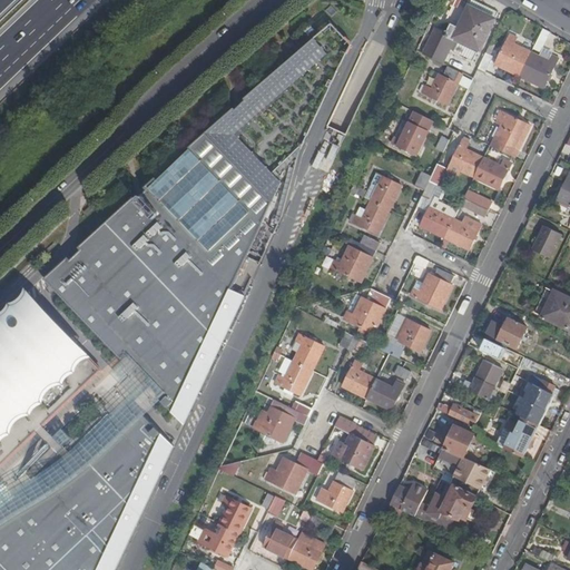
[(445,36),(429,27),(418,51),(438,61),(449,39),(454,41),(455,38),(481,50),(499,12),(485,6),(473,0),(472,0),(459,28),(451,23),(445,36)]
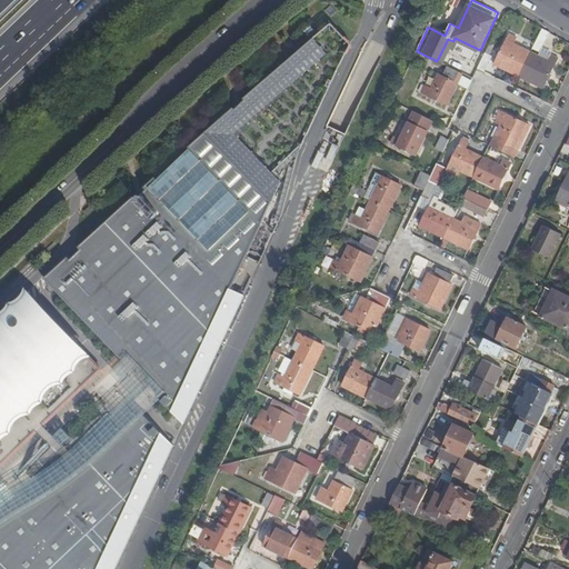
[(517,38),(509,35),(495,65),(519,77),(531,52),(517,46),(519,41),(516,39),(517,38)]
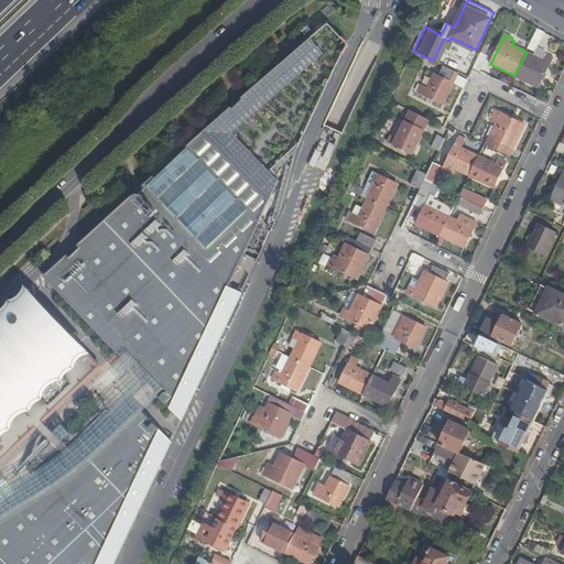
[(203,132),(186,148),(187,149),(219,183),(204,197),(248,245),(268,202),(219,149),(324,54),(310,40),(270,74),(241,99),(242,101),(231,111),(230,109),(203,132)]
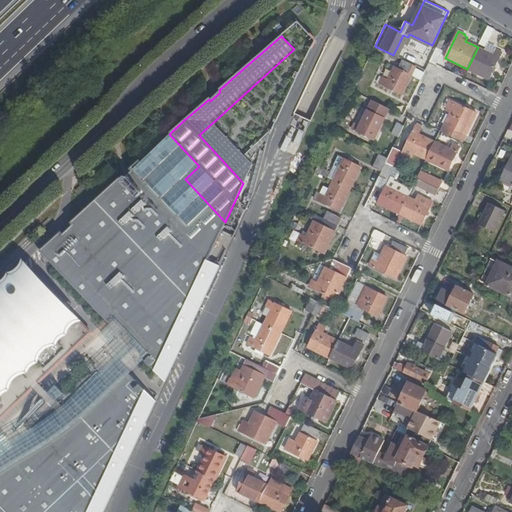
[(441,38),(430,62),(436,65),(443,50),(441,49),(445,40),(441,38)]
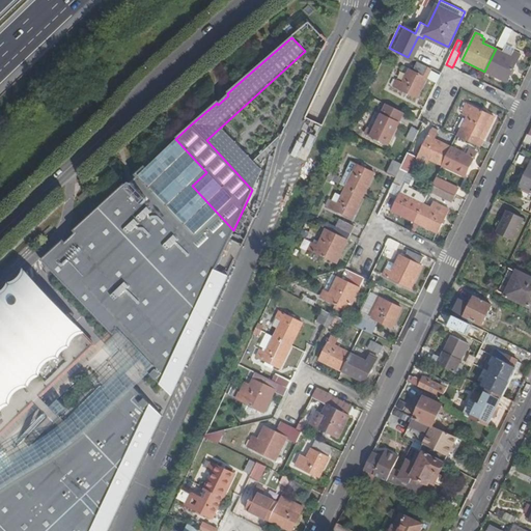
[(503,53),(496,49),(484,72),(507,82),(521,54),(505,47),(503,53)]
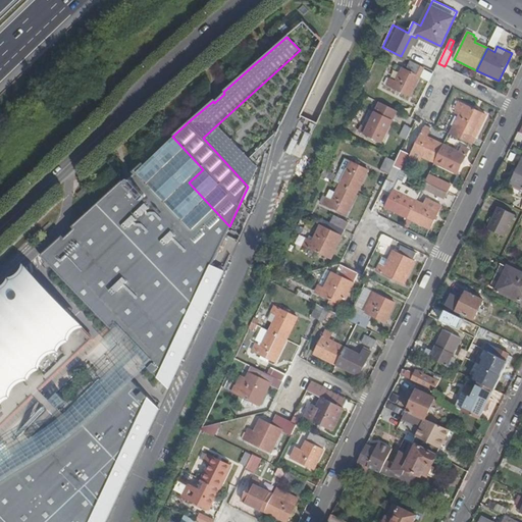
[(390,80),(387,77),(384,84),(411,97),(420,76),(429,82),(432,74),(424,69),(424,67),(411,61),(407,70),(403,68),(397,82),(390,79),(390,80)]
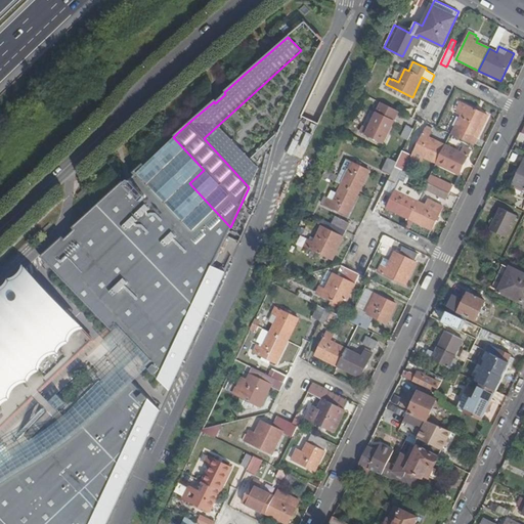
[(459,101),(454,107),(457,110),(456,113),(462,116),(452,135),(474,145),(488,116),(459,101)]
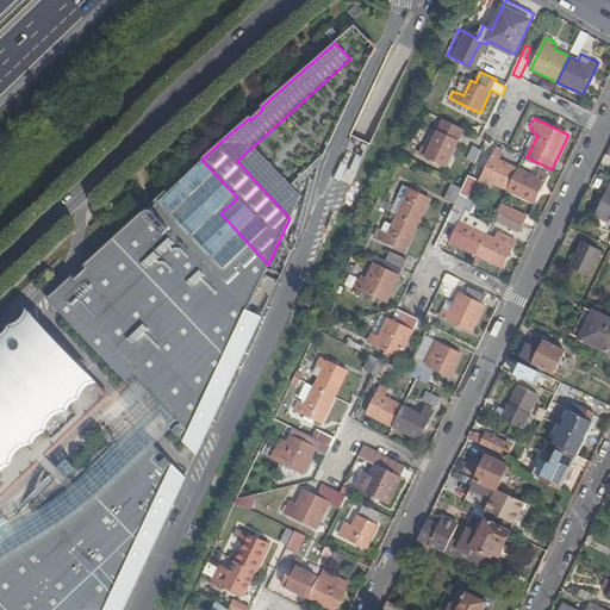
[(464,130),(444,120),(429,150),(423,147),(419,154),(446,167),(464,130)]
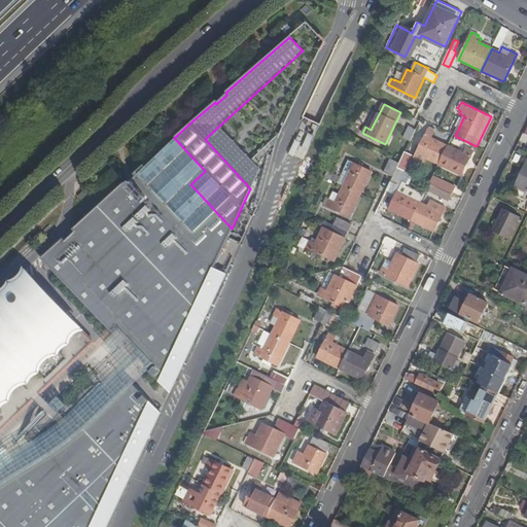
[(416,130),(410,127),(403,139),(410,141),(416,130)]
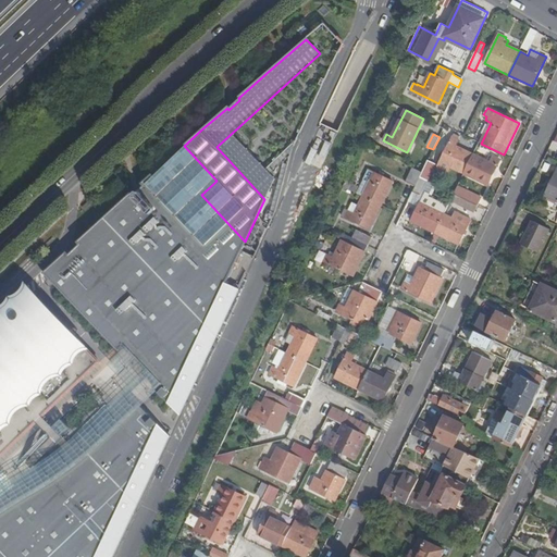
[(460,137),(454,134),(441,162),(465,173),(473,155),(457,147),(459,140),(458,140),(460,137)]
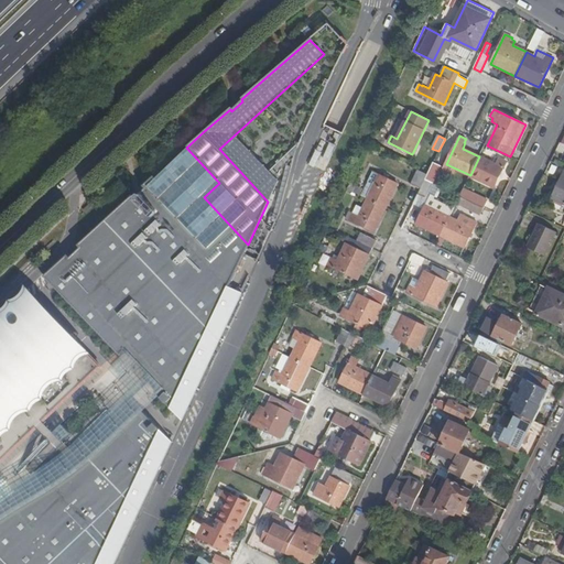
[(204,197),(219,183),(187,149),(155,181),(153,179),(143,187),(145,191),(134,201),(132,197),(79,245),(82,248),(72,258),(68,255),(45,275),(120,355),(125,351),(138,366),(159,388),(154,392),(182,421),(242,292),(229,286),(248,245),(204,197)]
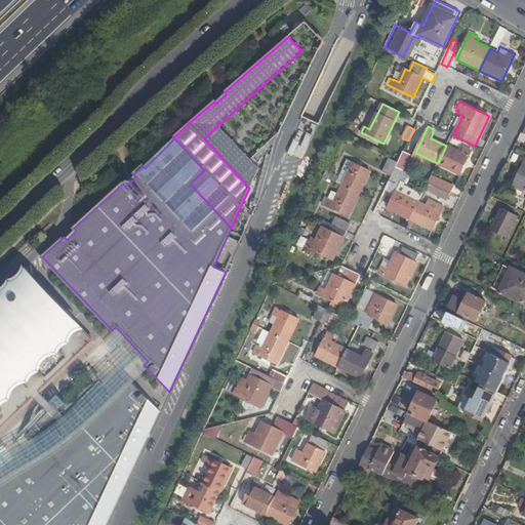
[(458,152),(446,146),(438,163),(460,173),(471,151),(461,146),(458,152)]
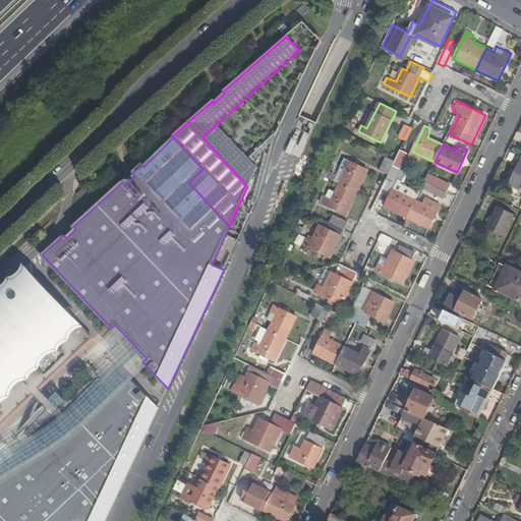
[(408,154),(400,150),(395,162),(393,166),(400,169),(400,170),(408,154)]
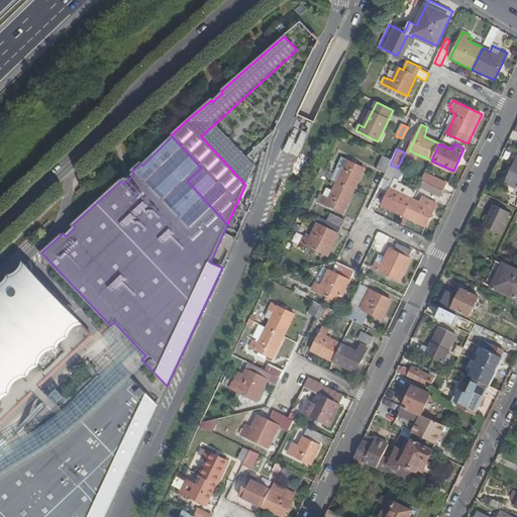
[(365,168),(342,157),(338,164),(334,174),(331,180),(336,182),(354,191),(365,168)]
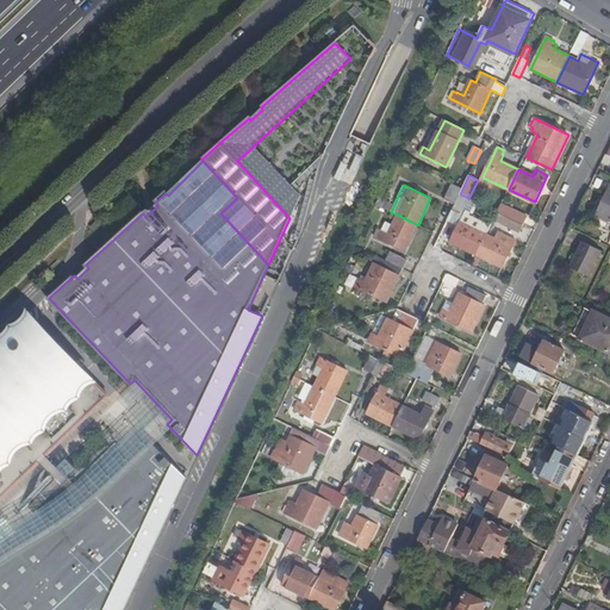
[(609,191),(605,199),(603,197),(601,203),(603,204),(597,215),(609,221),(609,191)]
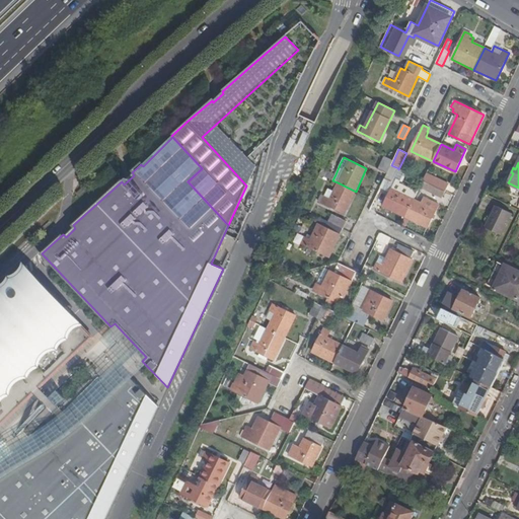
[(398,168),(391,165),(387,173),(385,179),(391,182),(398,168)]
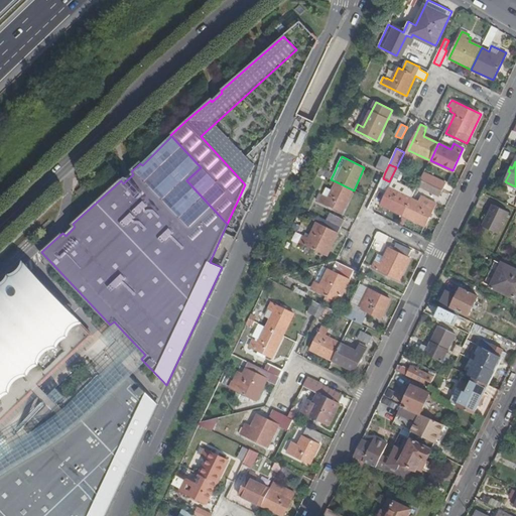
[(327,169),(320,167),(317,173),(324,176),(327,170),(327,169)]
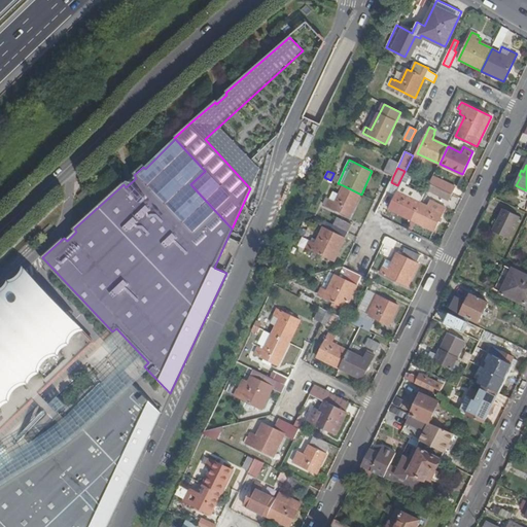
[(341,177),(334,174),(330,180),(338,183),(341,177)]
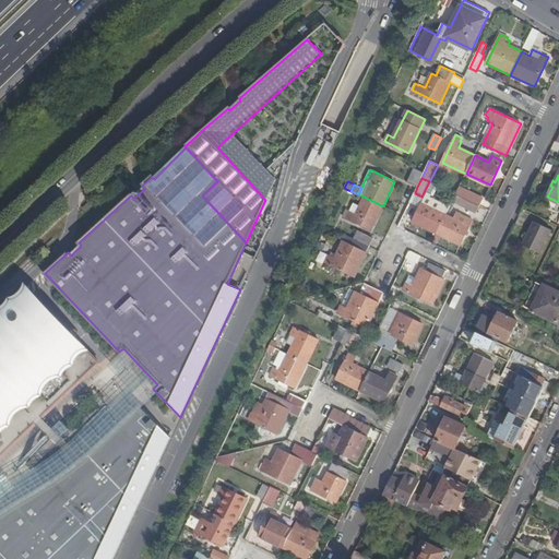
[(460,188),(455,194),(480,206),(484,199),(460,188)]
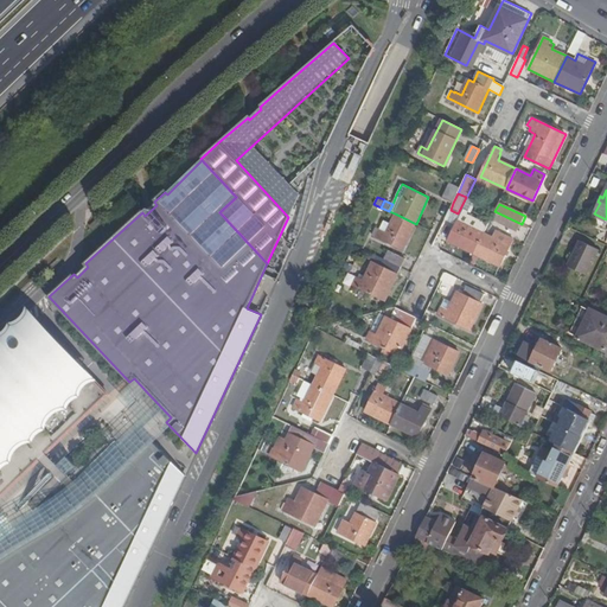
[(470,213),(464,210),(448,241),(474,254),(484,234),(474,229),(477,222),(468,218),(467,217),(470,213)]
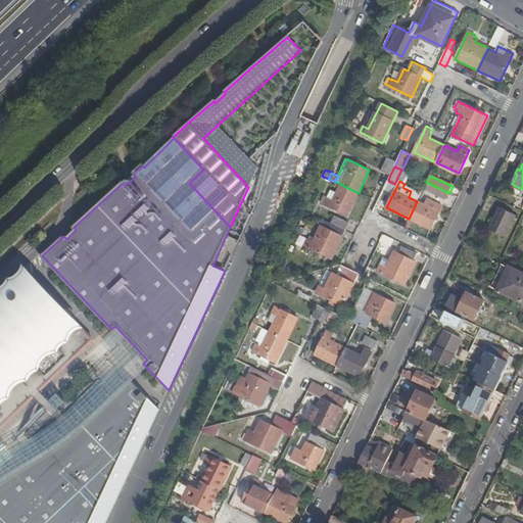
[(449,193),(426,182),(424,188),(446,199),(449,193)]
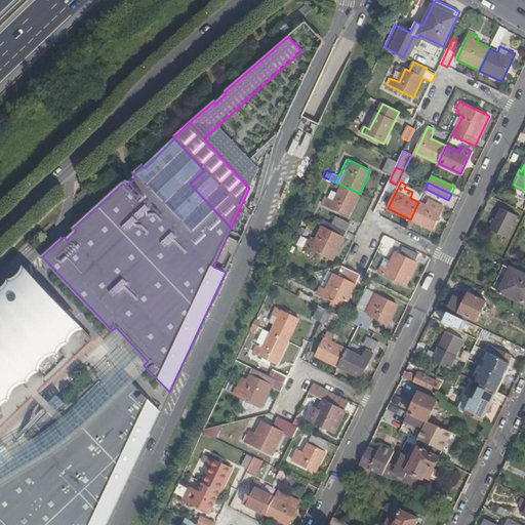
[(360,194),(341,185),(336,193),(332,191),(325,204),(349,216),(360,194)]
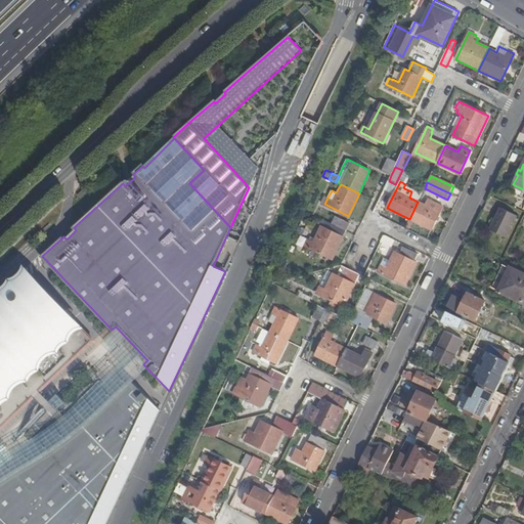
[(425,205),(418,202),(409,219),(432,230),(443,207),(428,200),(425,205)]
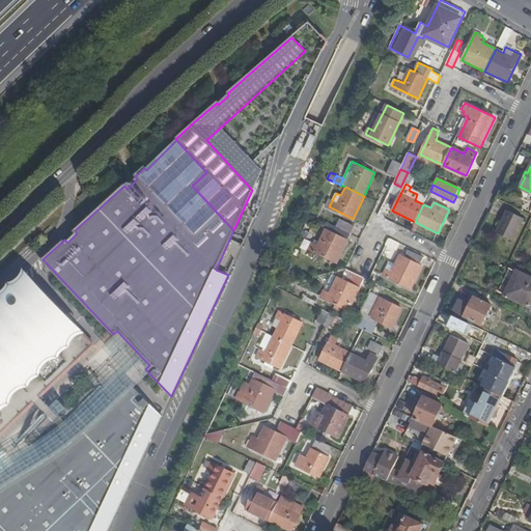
[(507,211),(497,233),(512,241),(524,219),(507,211)]
